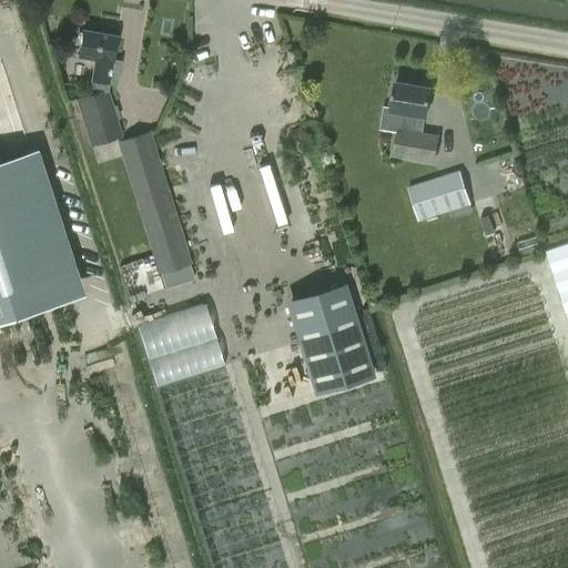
[(105,89),(107,82),(113,83),(119,58),(112,57),(115,37),(83,30),(78,56),(94,59),(91,79),(92,79),(90,87),(105,89)]
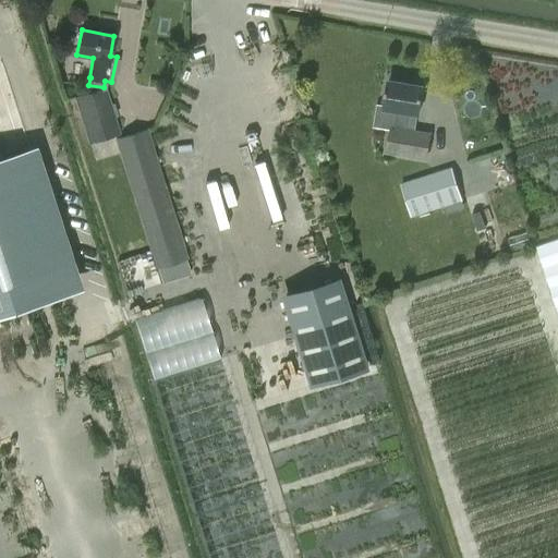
[(398,110),(396,126),(391,125),(386,154),(427,160),(432,133),(415,130),(417,113),(419,113),(423,86),(389,81),(385,108),(398,110)]
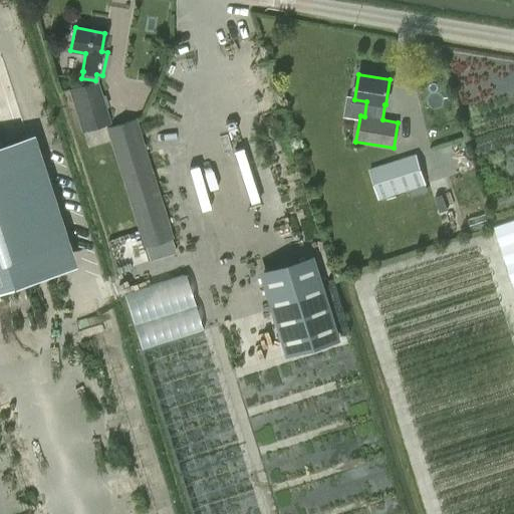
[(96,80),(95,80),(68,89),(81,133),(109,123),(96,80)]
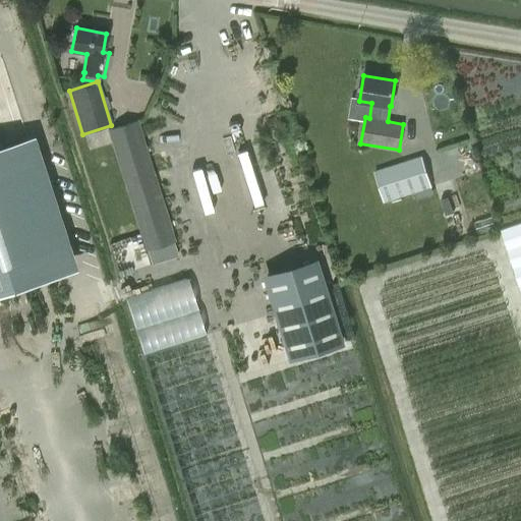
[(175,242),(137,120),(107,130),(146,250),(175,242)]
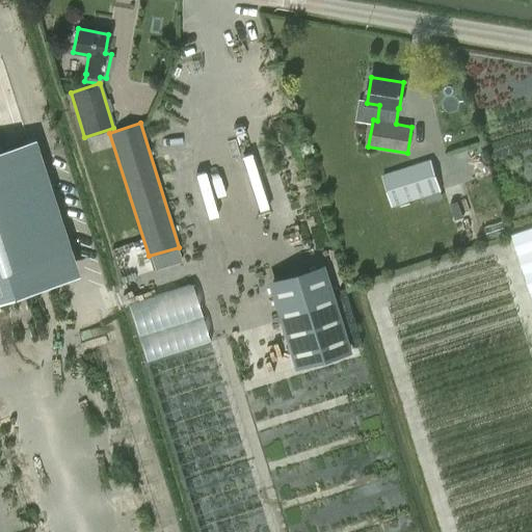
[(0,301),(77,277),(34,142),(0,153),(0,301)]
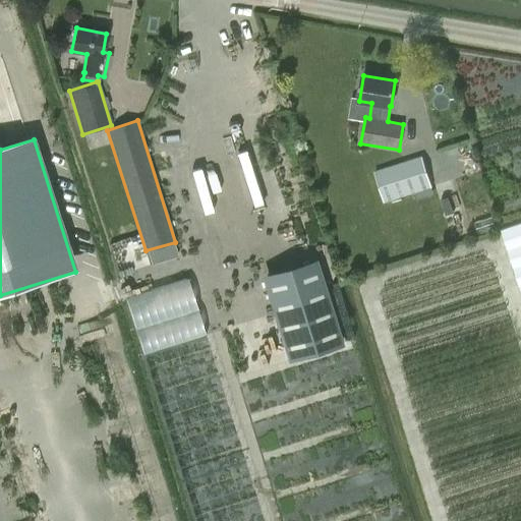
[(374,172),(384,201),(430,186),(421,157),(374,172)]
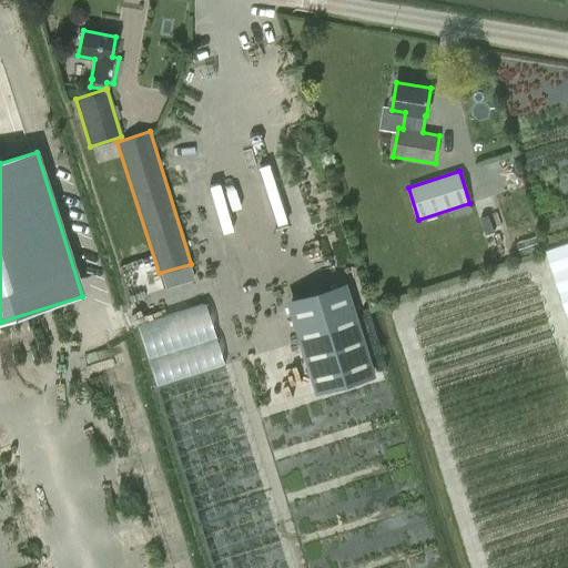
[(247,188),(196,203),(216,267),(267,252),(247,188)]
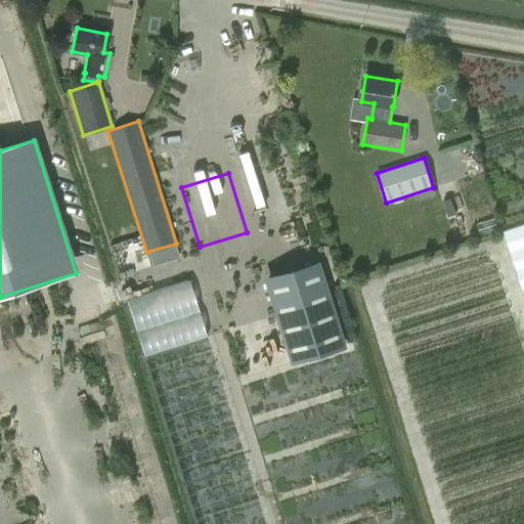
[(523,294),(523,224),(504,230),(523,294)]
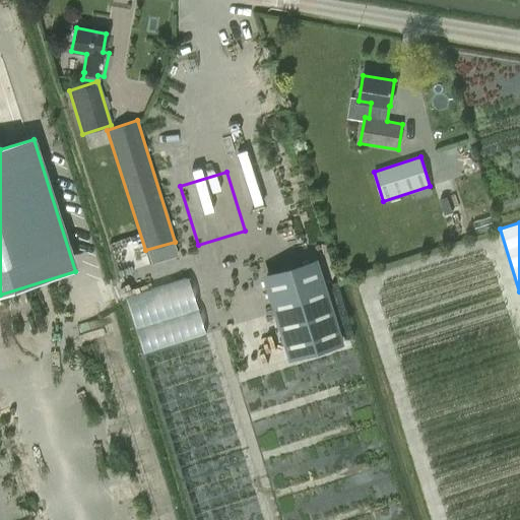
[(137,232),(108,243),(120,273),(149,262),(137,232)]
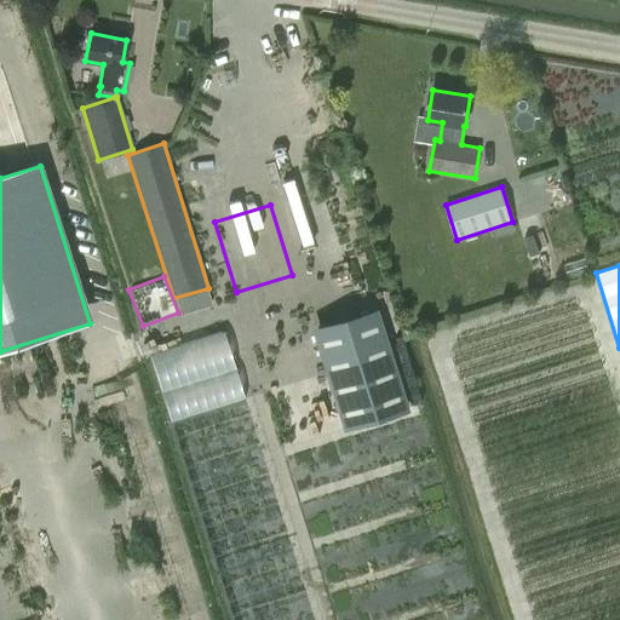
[(372,314),(317,331),(345,423),(401,406),(372,314)]
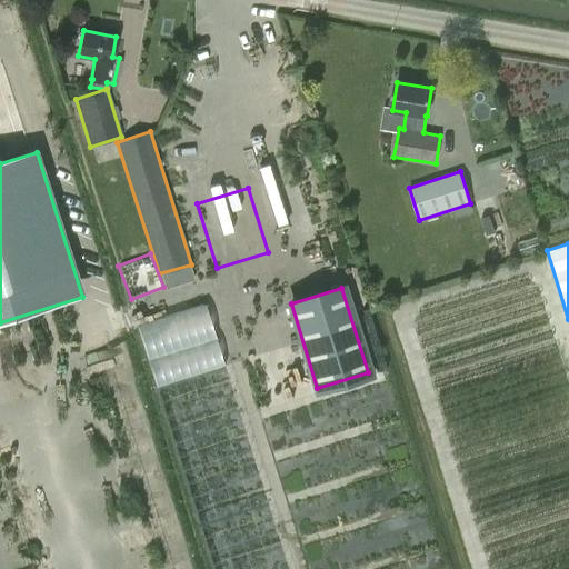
[(283,568),(210,300),(141,318),(210,568),(283,568)]
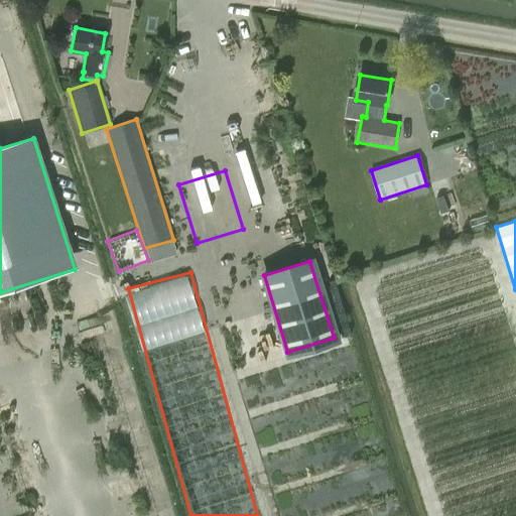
All buildings are outlined.
